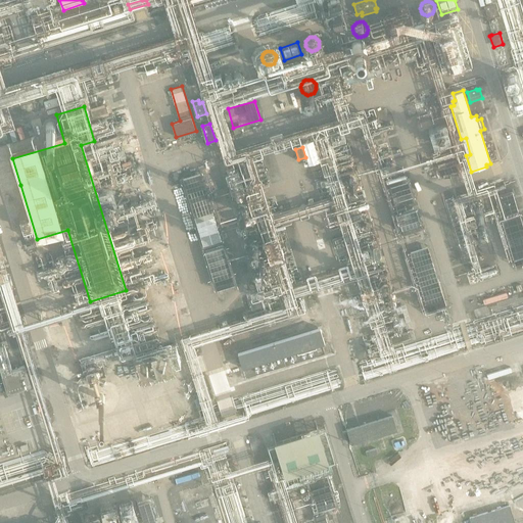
[(439,175),(460,170),(458,162),(435,169),(438,178),(440,177),(439,175)]
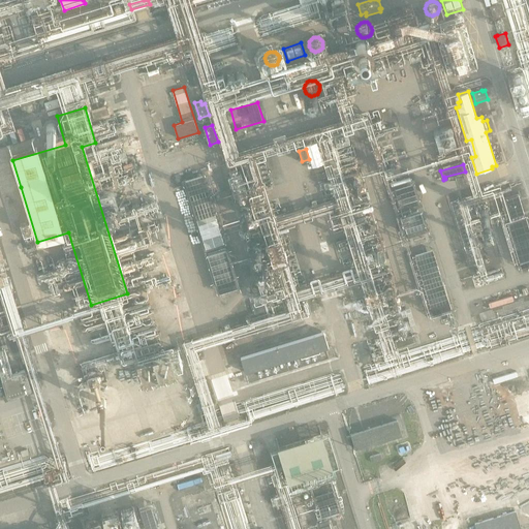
[(206,169),(181,178),(217,296),(242,287),(206,169)]
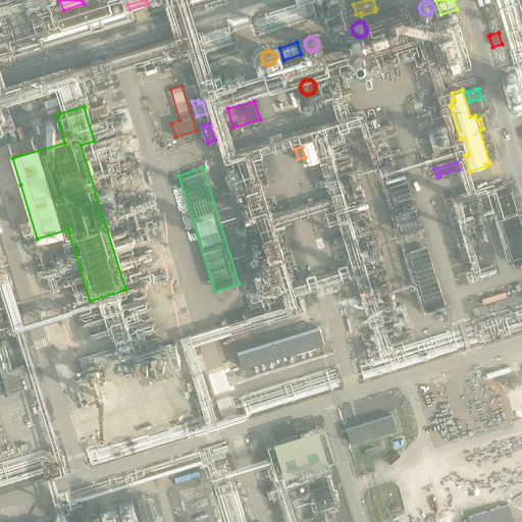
[(254,181),(283,278),(299,274),(269,176),(254,181)]
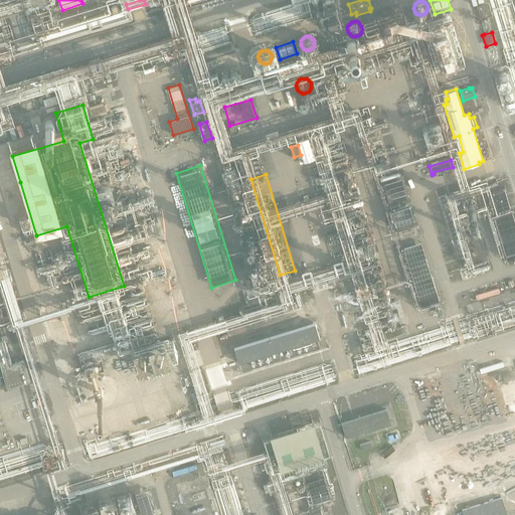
[(383,185),(389,206),(408,201),(402,180),(383,185)]
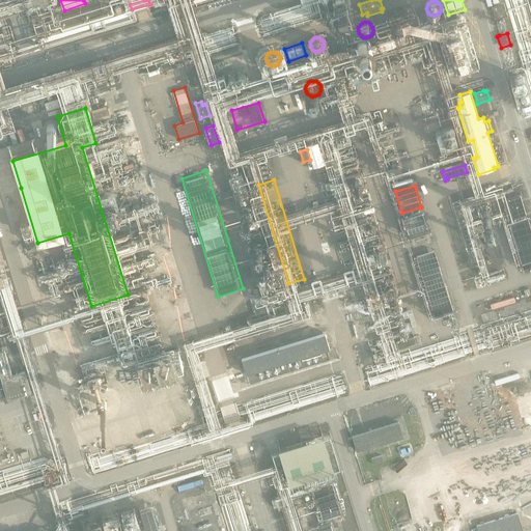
[(521,195),(507,199),(513,218),(526,214),(521,195)]
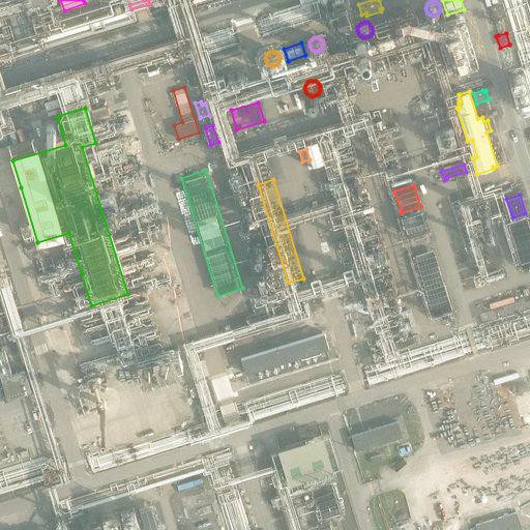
[(431,240),(421,210),(403,216),(408,236),(411,235),(414,245),(431,240)]
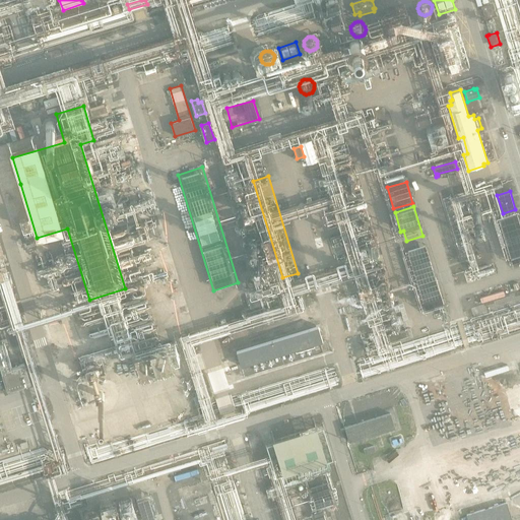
[(498,218),(511,260),(512,262),(519,259),(519,222),(517,212),(498,218)]
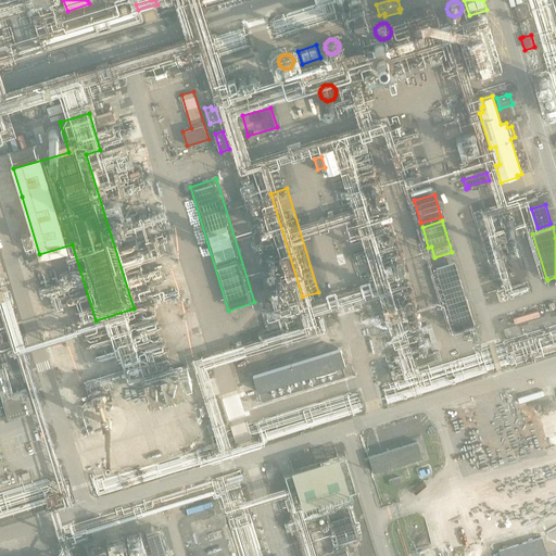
[(510,234),(501,236),(502,242),(512,240),(510,234)]
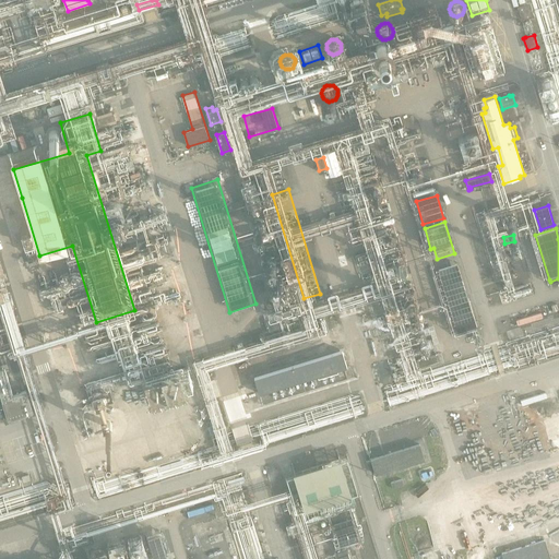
[(456,263),(437,270),(455,328),(475,321),(456,263)]
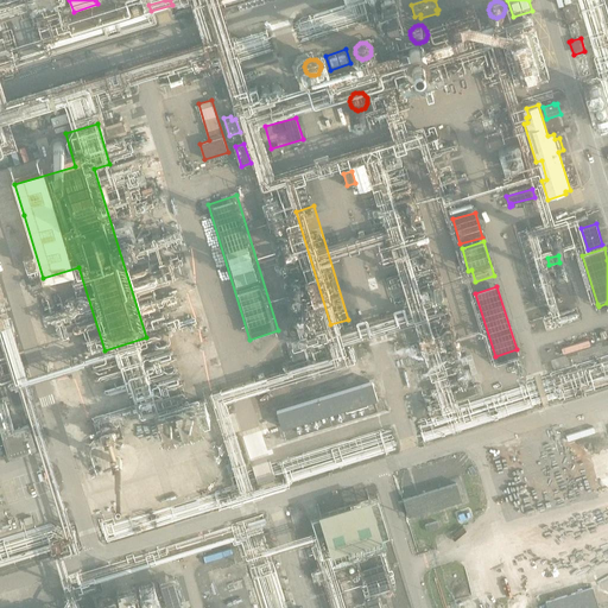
[(316,354),(312,343),(305,346),(308,356),(316,354)]
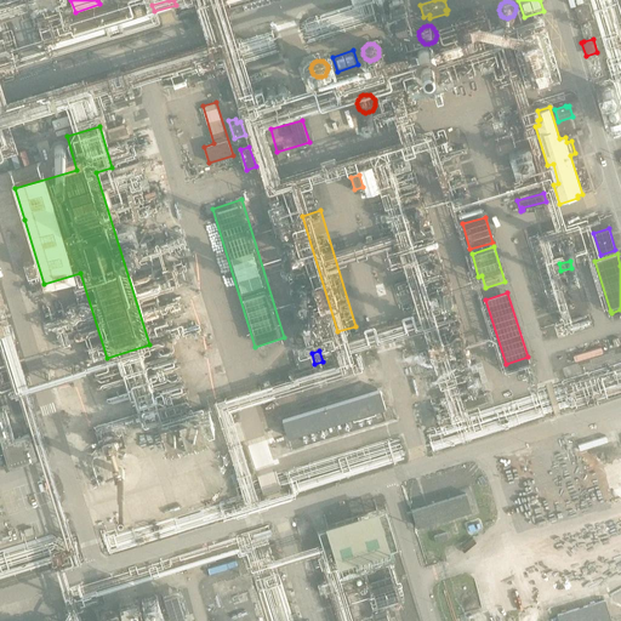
[(300,369),(312,365),(309,354),(297,358),(300,369)]
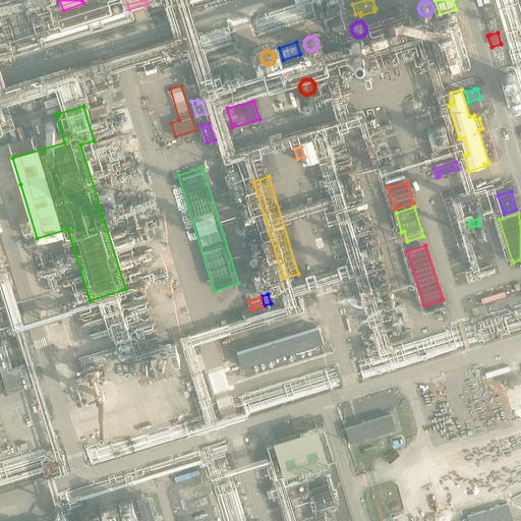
[(241,367),(296,350),(296,351),(314,346),(314,345),(324,342),(319,327),(237,352),(241,367)]
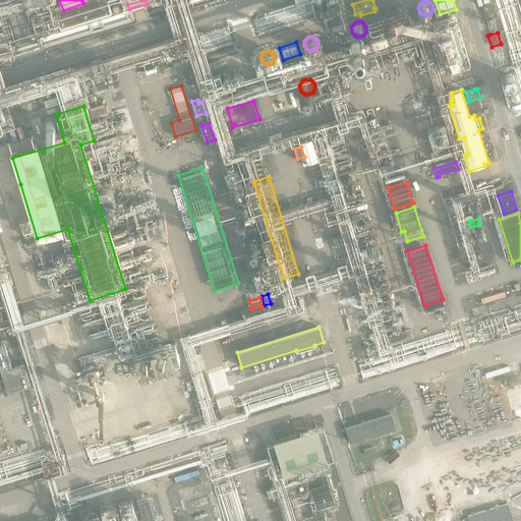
[(391,343),(410,337),(408,330),(400,332),(400,331),(398,332),(398,333),(389,336),(391,343)]
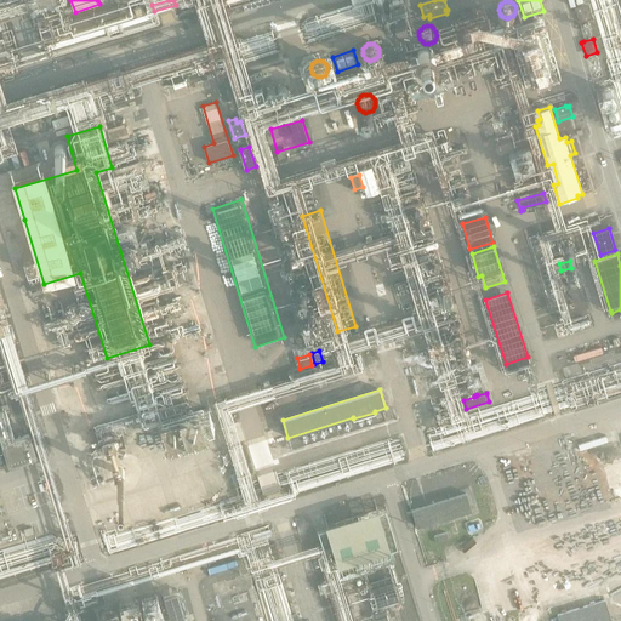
[(0,469),(38,459),(30,433),(15,438),(6,409),(0,410),(0,469)]
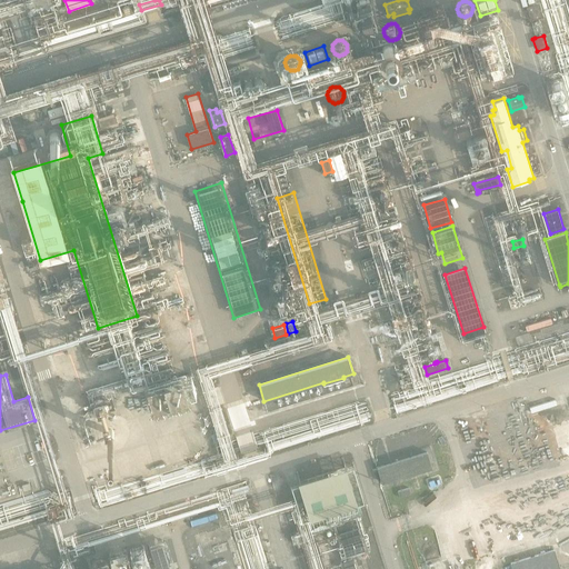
[(378,467),(377,467),(381,483),(382,482),(431,468),(427,452),(378,467)]
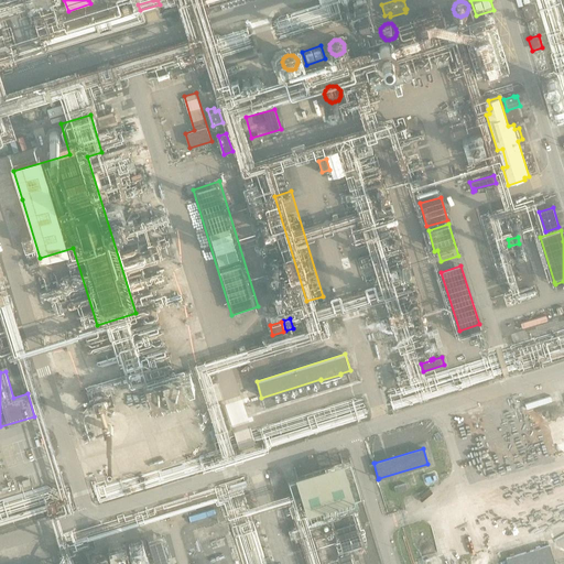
[(346,458),(297,474),(308,508),(357,494),(346,458)]
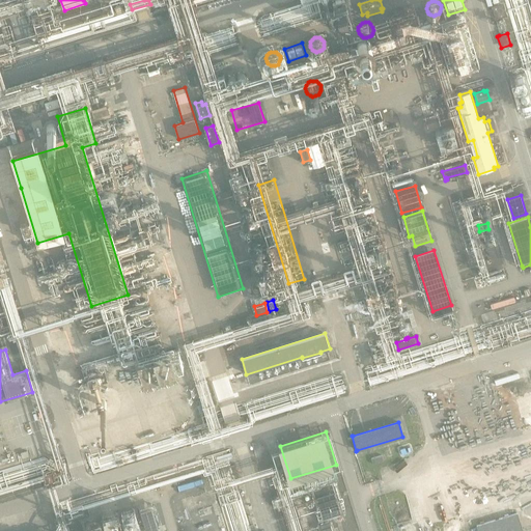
[(382,455),(371,458),(373,465),(383,462),(382,455)]
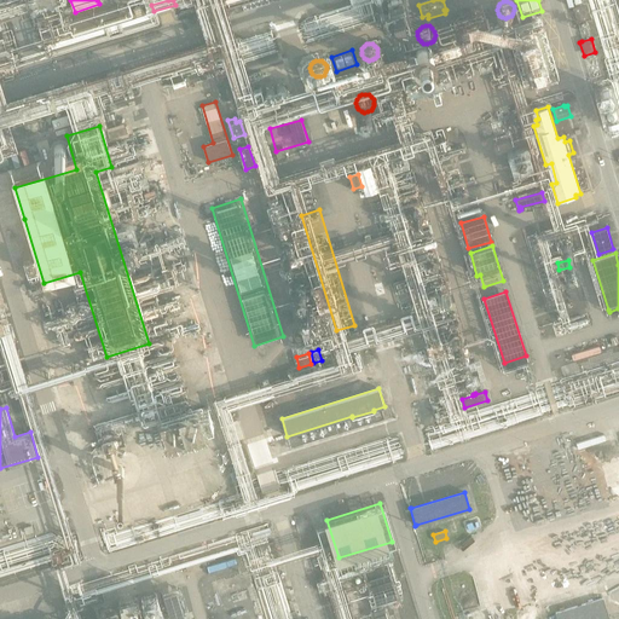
[(375,609),(394,603),(386,572),(366,578),(375,609)]
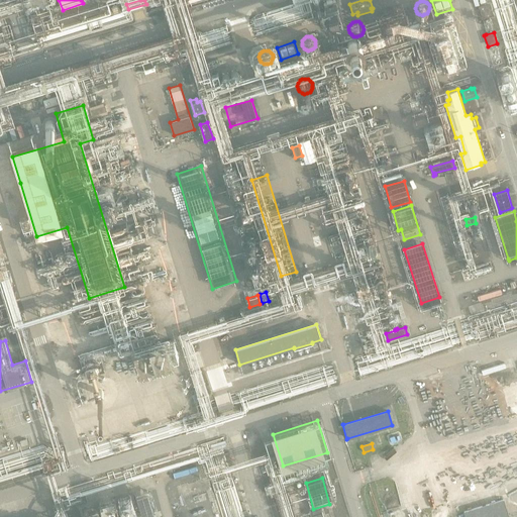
[(508,516),(503,500),(463,512),(464,516),(508,516)]
